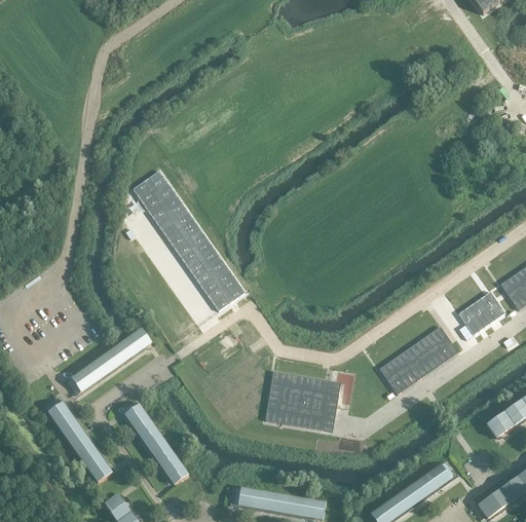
[(475,0),(483,12),(500,0),(475,0)]
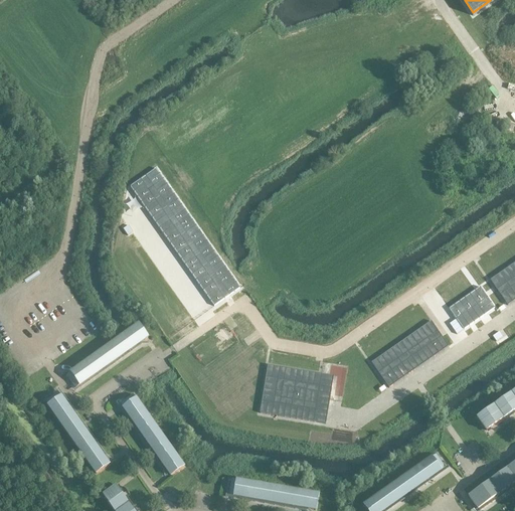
[(215,304),(241,286),(157,166),(132,184),(215,304)]
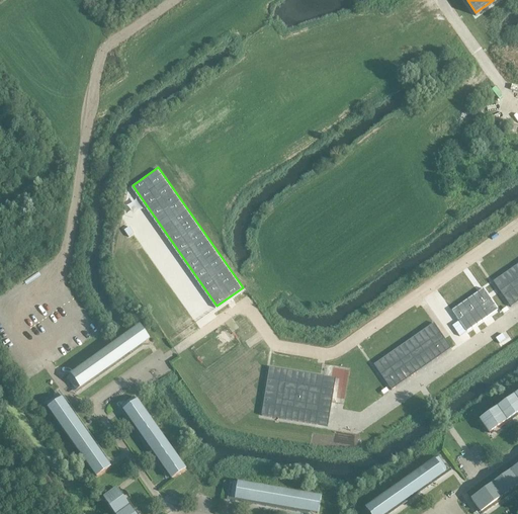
[(517,260),(493,278),(511,304),(517,297),(517,260)]
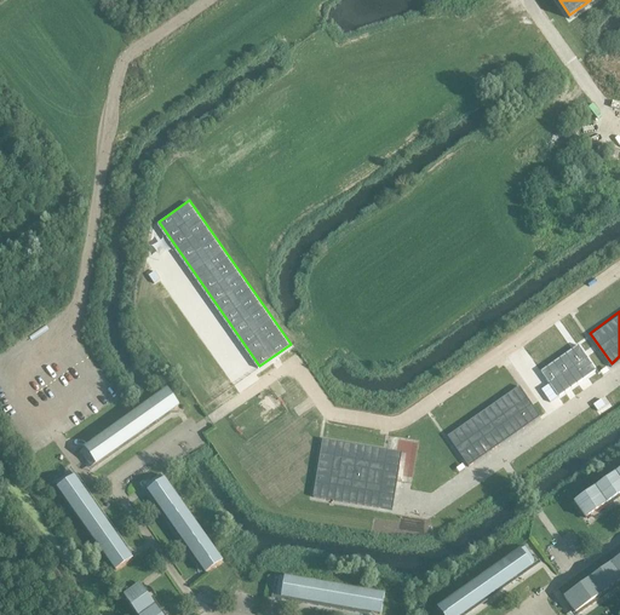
[(592,373),(574,348),(537,374),(555,400),(592,373)]
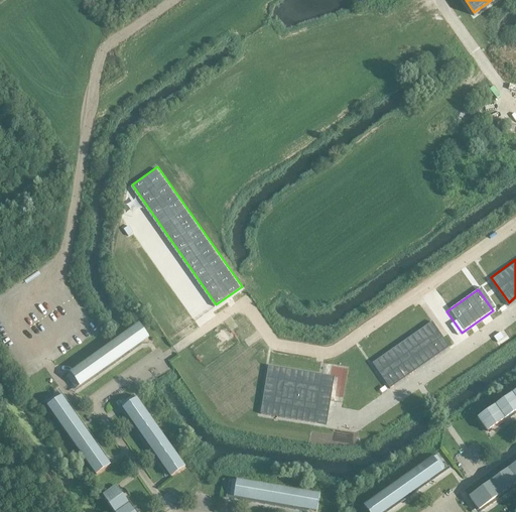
[(390,385),(449,344),(442,334),(432,318),(372,360),(390,385)]
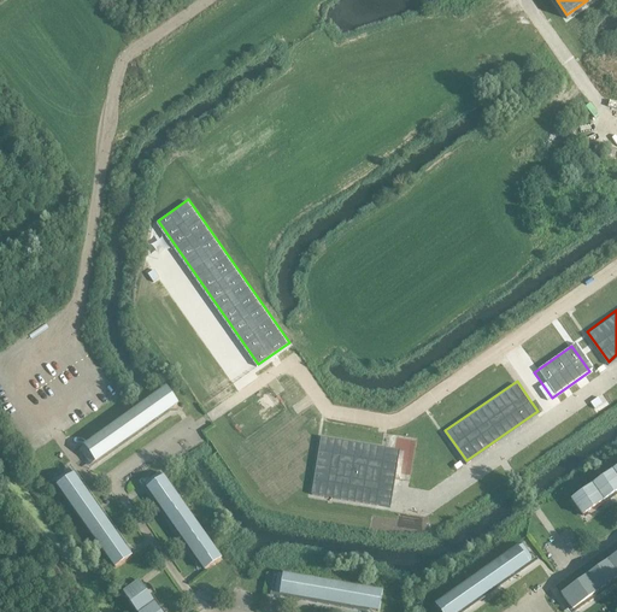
[(90,462),(169,406),(177,400),(166,386),(80,446),(86,455),(90,462)]
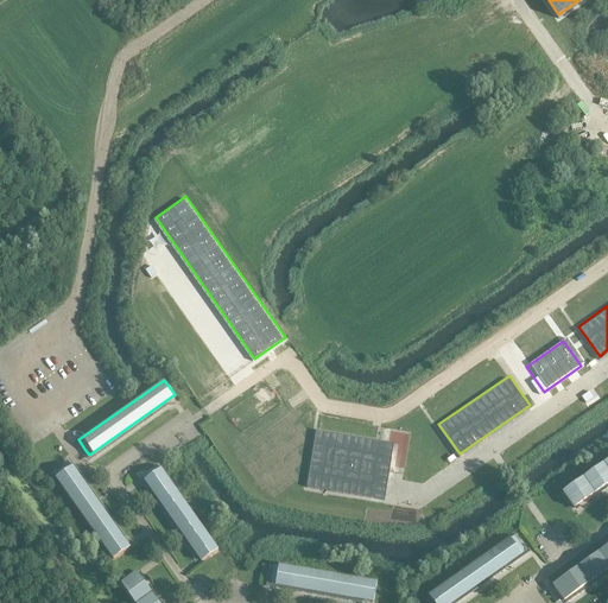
[(393,439),(379,437),(316,427),(306,483),(385,496),(390,468),(393,439)]
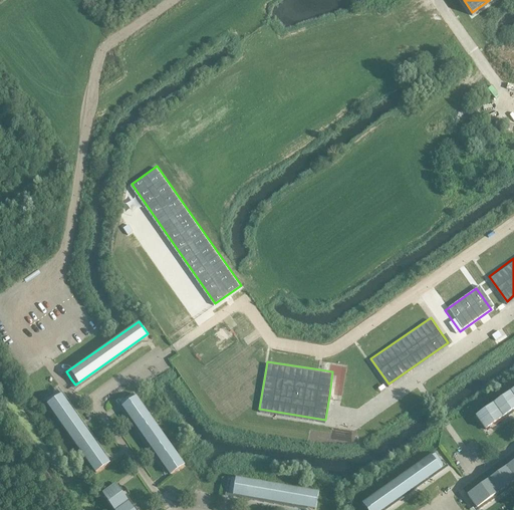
[(513,387),(476,414),(485,427),(513,406),(513,387)]
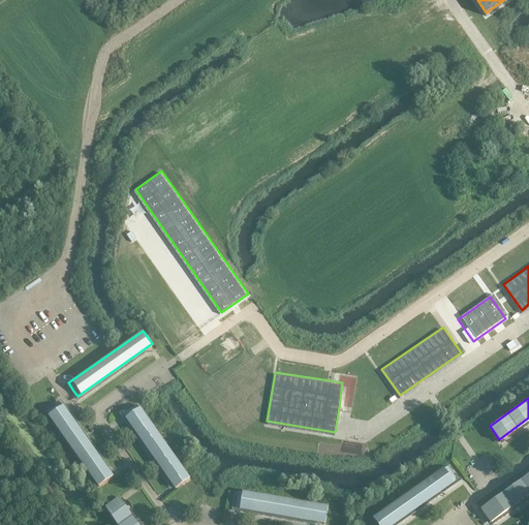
[(112,474),(106,466),(60,400),(55,403),(47,409),(99,484),(112,474)]
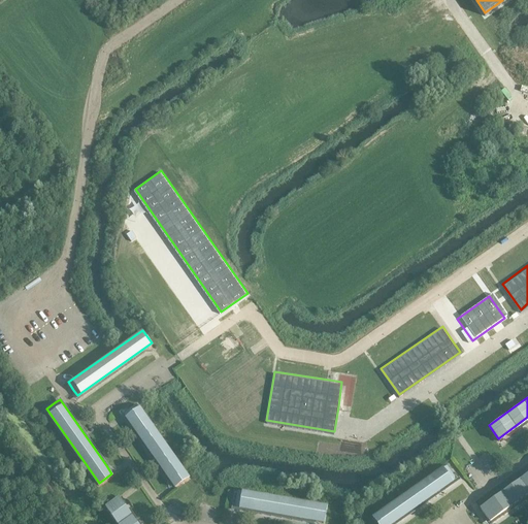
[(136,401),(129,406),(123,411),(170,478),(175,485),(189,476),(136,401)]
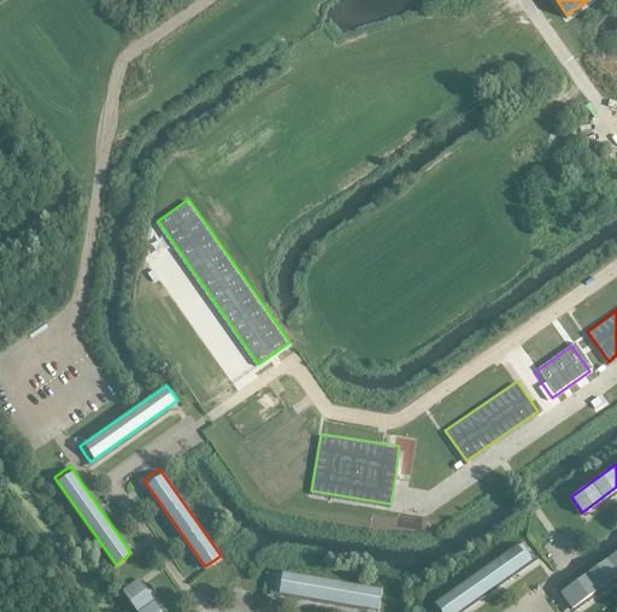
[(453,611),(456,611),(534,555),(529,549),(523,541),(436,601),(444,611),(453,611)]
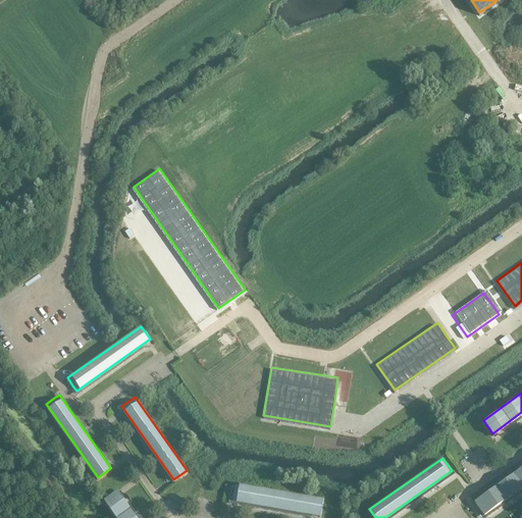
[(521,466),(475,500),(484,513),(521,485),(521,466)]
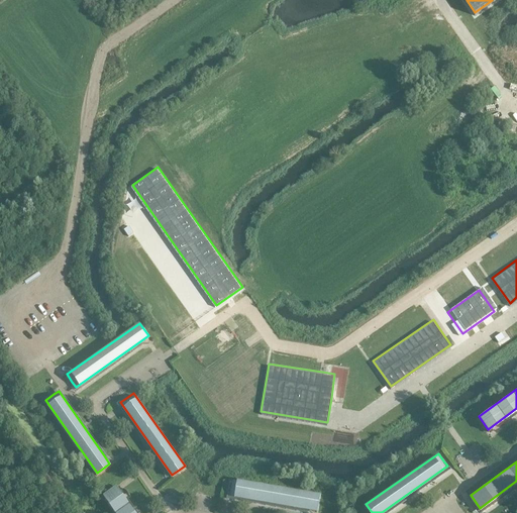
[(231,488),(229,494),(308,508),(317,509),(320,494),(232,478),(231,488)]
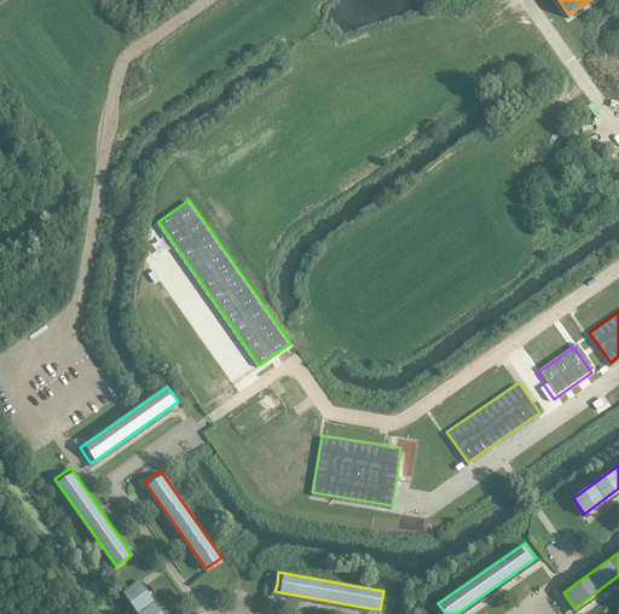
[(163,613),(139,580),(125,591),(139,613),(163,613)]
